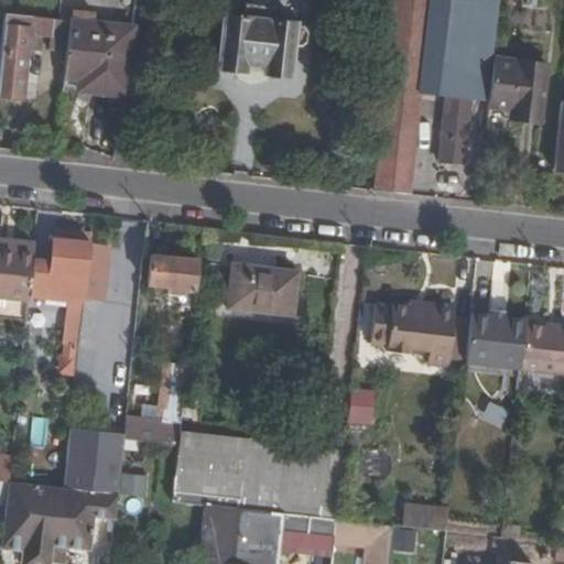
[(433,0),(399,0),(377,194),(411,197),(421,109),(422,99),(433,0)]
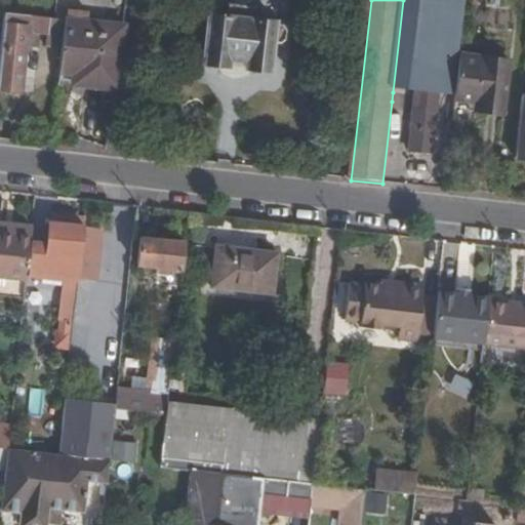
[(410,0),(403,0),(393,92),(400,93),(410,0)]
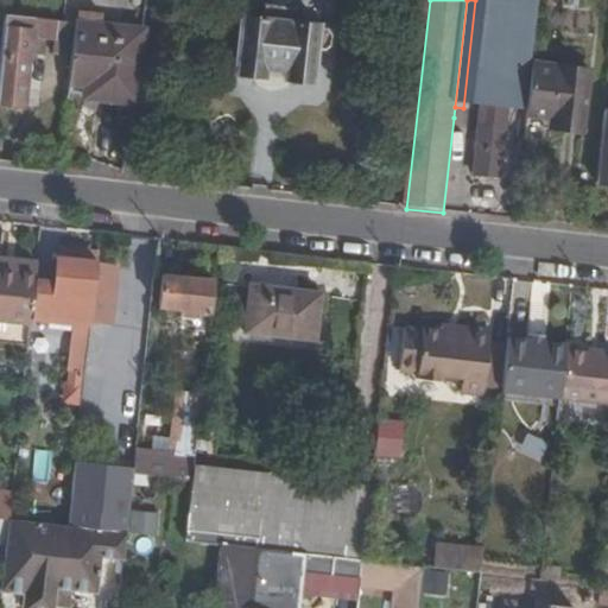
[(475,0),(463,108),(485,111),(486,106),(491,61),(481,59),(488,0),(475,0)]
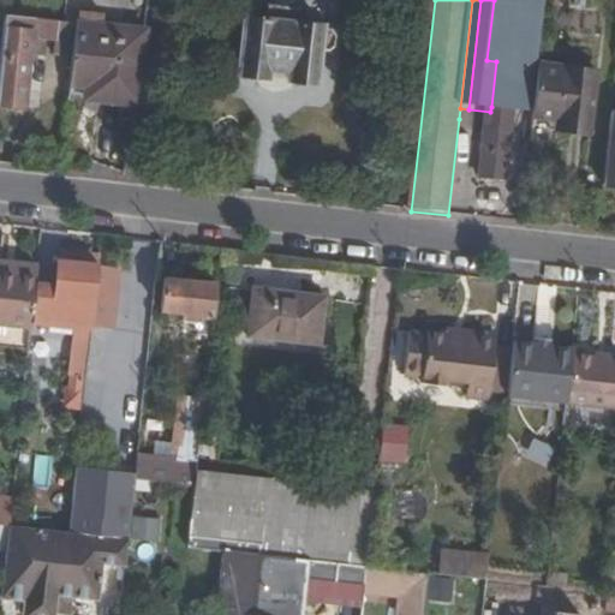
[(532,0),(494,0),(487,60),(496,61),(525,65),(532,4),(532,0)]
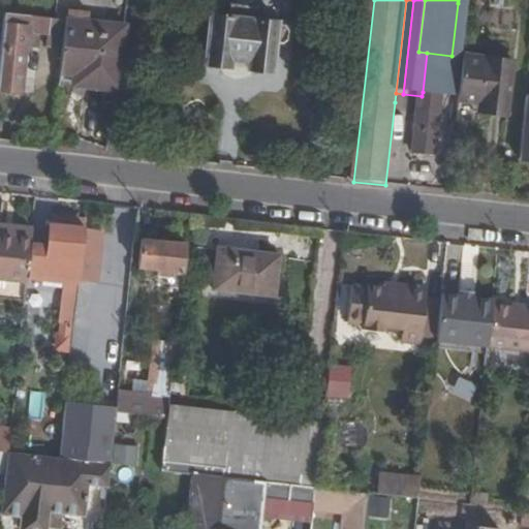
[(444,94),(438,153),(447,154),(467,4),(458,3),(452,56),(427,53),(423,92),(444,94)]
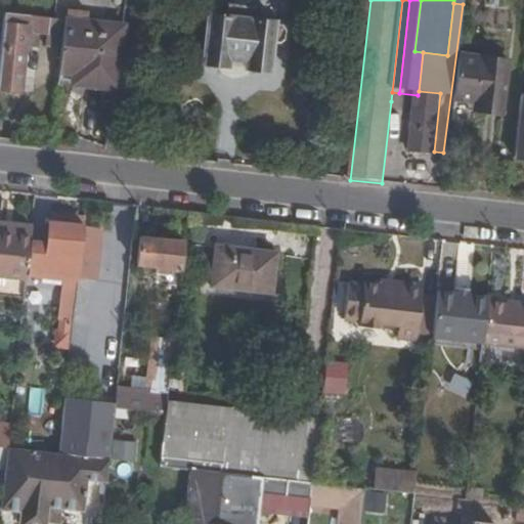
[(255,23),(256,10),(227,7),(226,18),(206,16),(201,63),(269,72),(271,46),(278,47),(285,44),(285,32),(281,29),(274,28),(274,25),(255,23)]
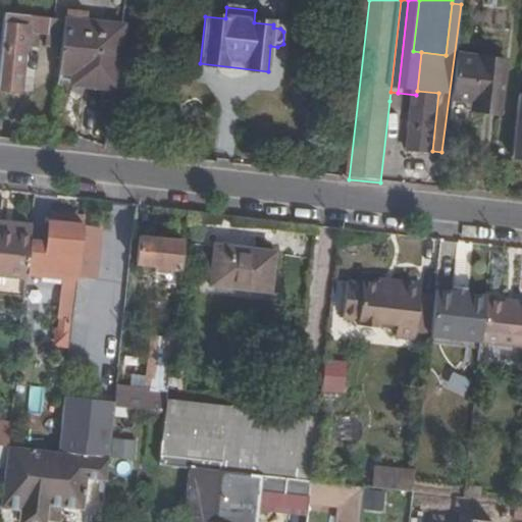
[(66,20),(87,23),(87,13),(67,11),(66,20)]
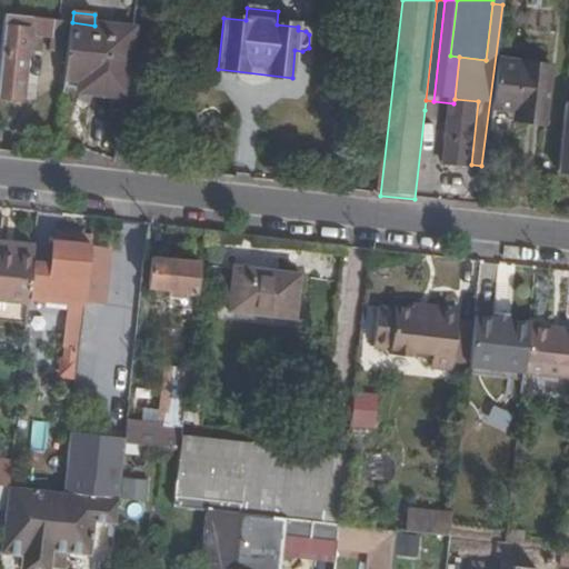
[(62,21),(6,15),(0,65),(0,98),(21,100),(29,32),(60,36),(62,21)]
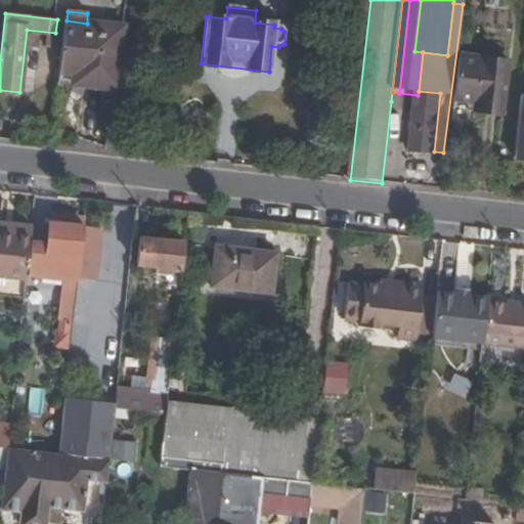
[(121,56),(124,28),(87,24),(67,20),(59,83),(83,86),(84,76),(111,79),(114,55),(121,56)]
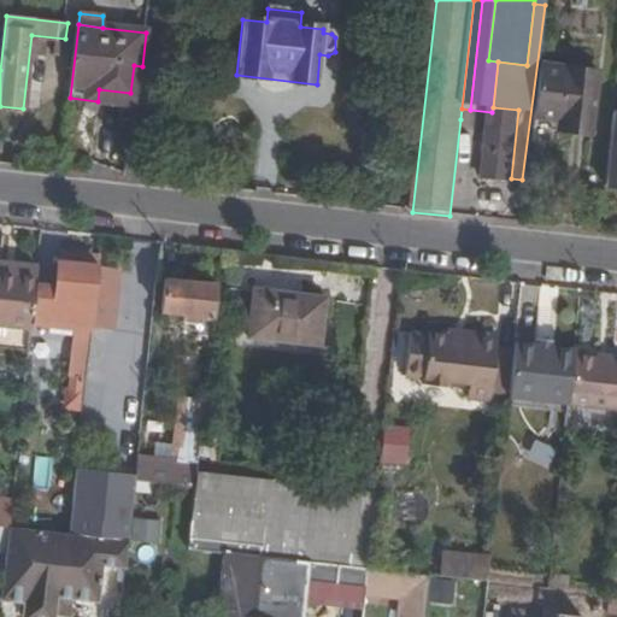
[(139,93),(142,66),(134,65),(130,93),(139,93)]
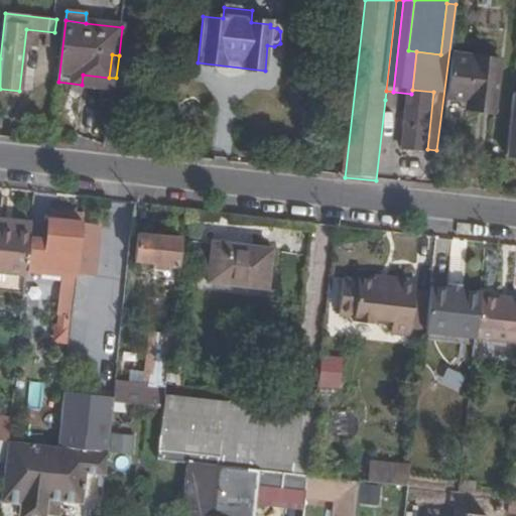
[(501,60),(458,54),(453,98),(470,100),(479,101),(478,110),(496,112),(501,60)]
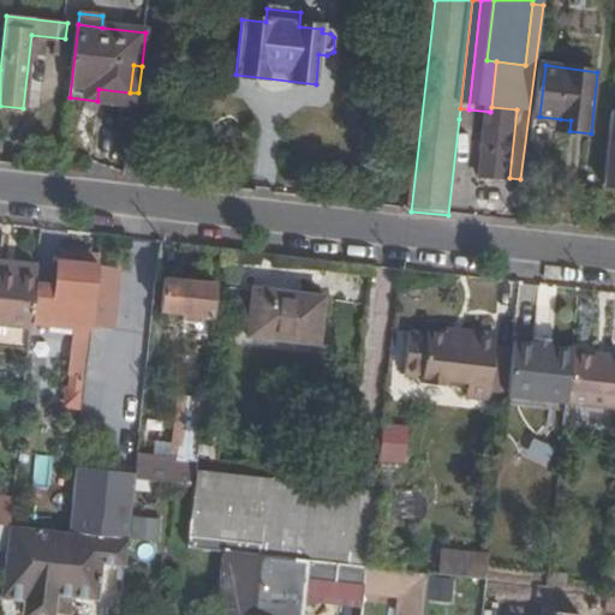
[(99,89),(97,101),(136,106),(138,93),(130,93),(99,89)]
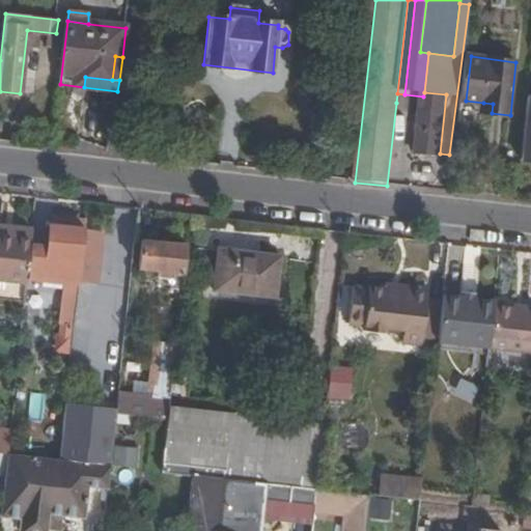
[(424,92),(423,96),(420,124),(416,155),(440,157),(440,154),(446,94),(424,92)]
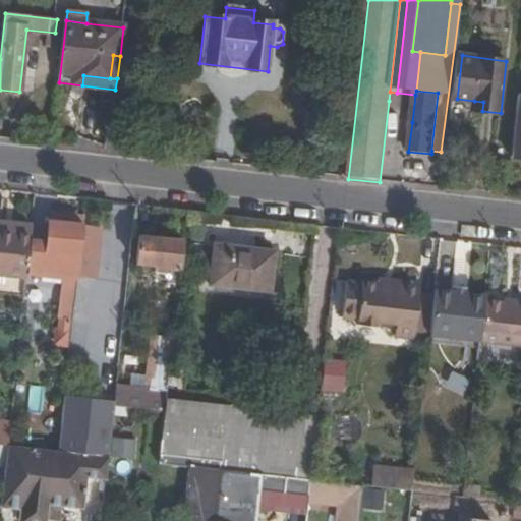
[(401,121),(412,122),(415,95),(397,93),(390,92),(389,101),(402,103),(401,121)]
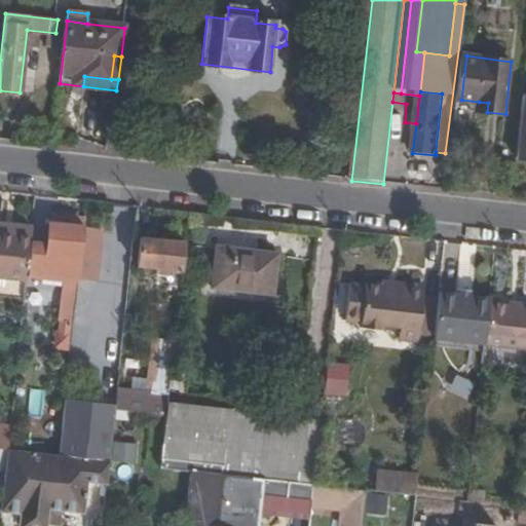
[(478,111),(487,112),(488,103),(479,102),(478,111)]
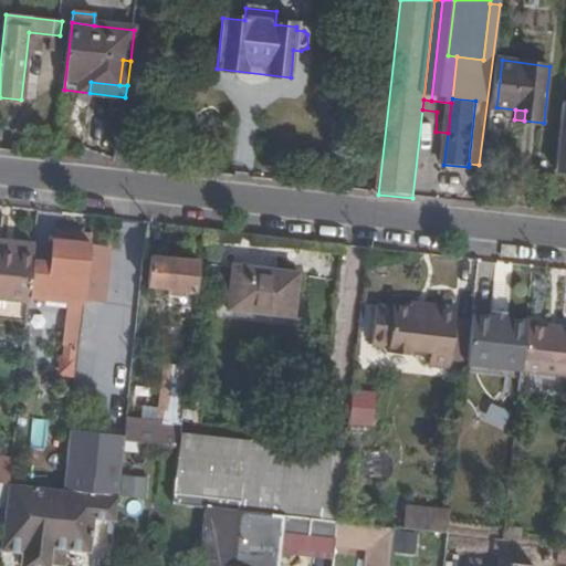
[(65,242),(77,243),(79,233),(66,232),(65,242)]
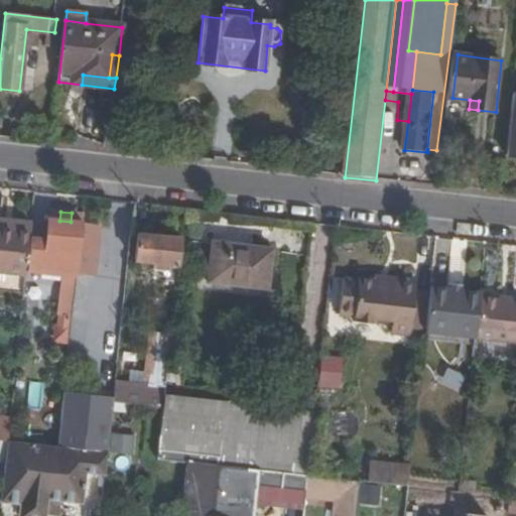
[(0,271),(26,274),(31,232),(2,229),(2,220),(0,219),(0,271)]
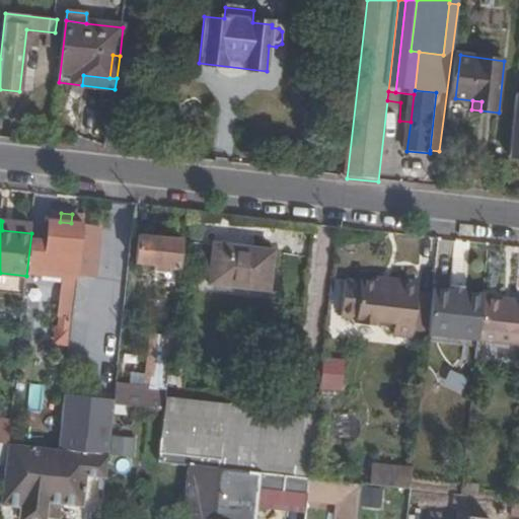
[(2,230),(31,233),(32,224),(2,221),(2,230)]
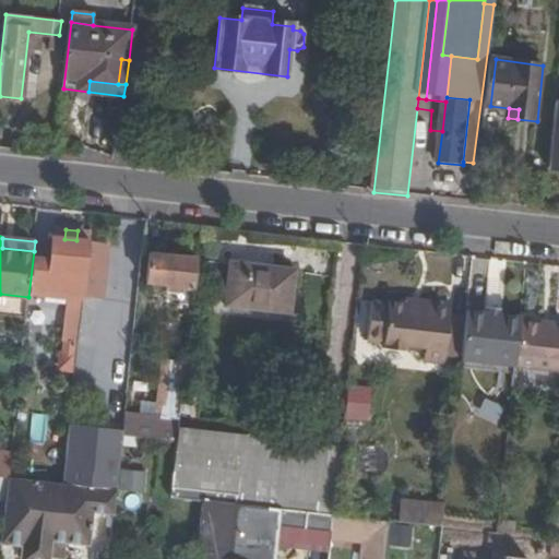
[(55,238),(50,273),(85,276),(88,244),(88,242),(76,240),(64,239),(55,238)]
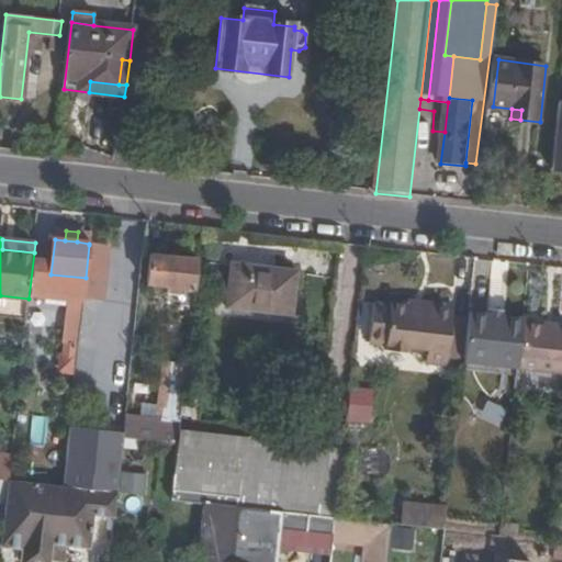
[(109,247),(89,245),(86,278),(86,280),(105,282),(109,247)]
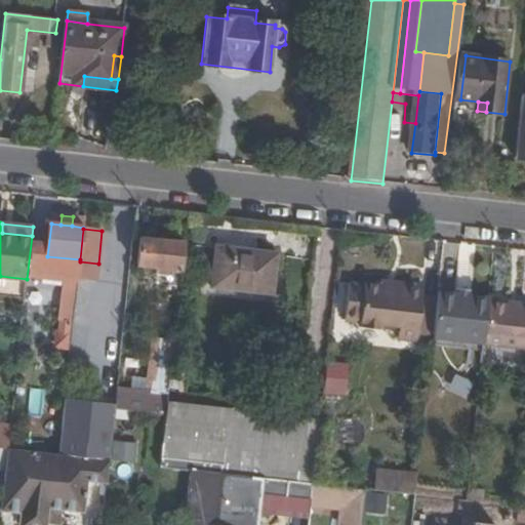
[(182,289),(184,270),(179,270),(182,242),(142,239),(139,266),(157,268),(156,274),(166,276),(174,284),(174,288),(182,289)]
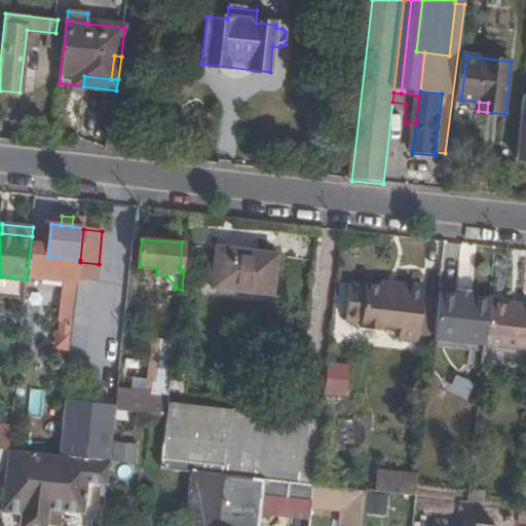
[(274,295),(278,255),(218,248),(213,288),(274,295)]
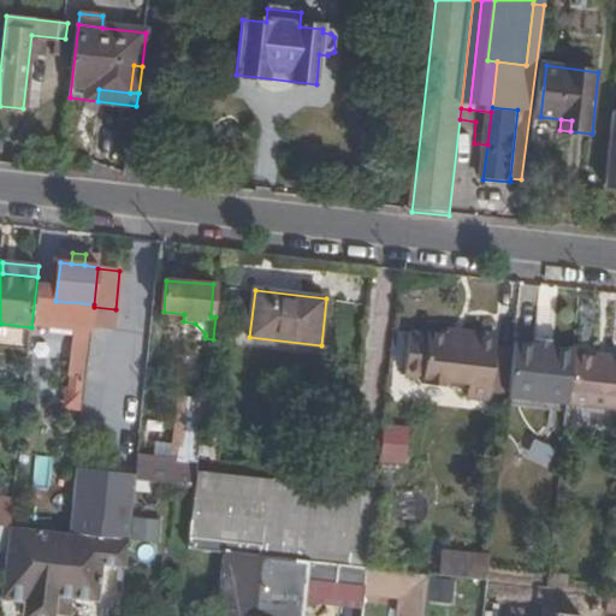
[(73,366),(88,368),(92,327),(77,325),(73,366)]
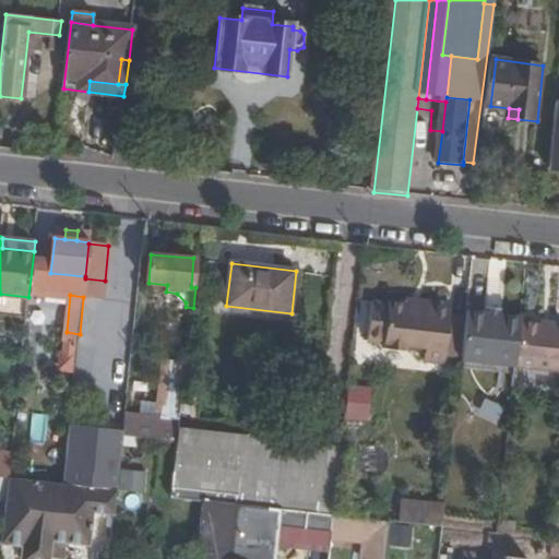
[(462,359),(462,358),(466,317),(450,316),(450,308),(430,306),(430,309),(406,307),(390,305),(389,307),(372,306),(368,342),(384,344),(383,349),(408,353),(409,346),(427,348),(426,354),(426,363),(444,365),(445,358),(462,359)]
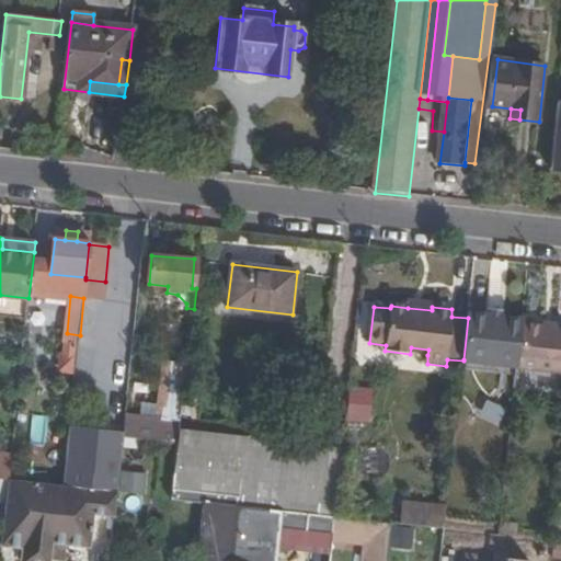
[(464,359),(519,366),(524,324),(525,318),(506,316),(506,310),(491,309),(490,313),(469,312),(468,318),(464,359)]
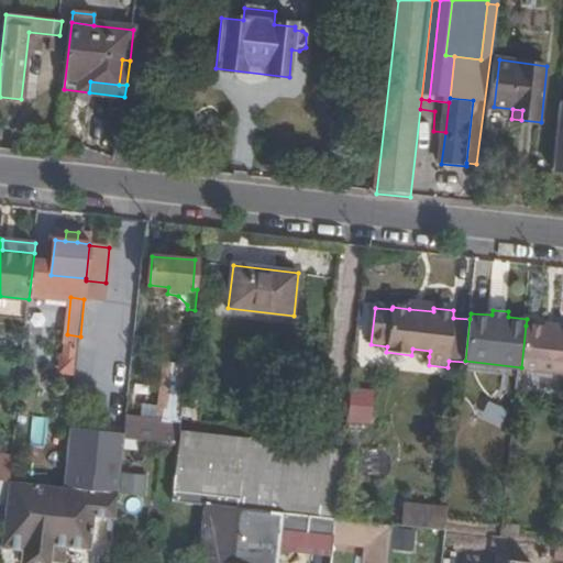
[(521,367),(562,372),(562,329),(526,326),(521,367)]
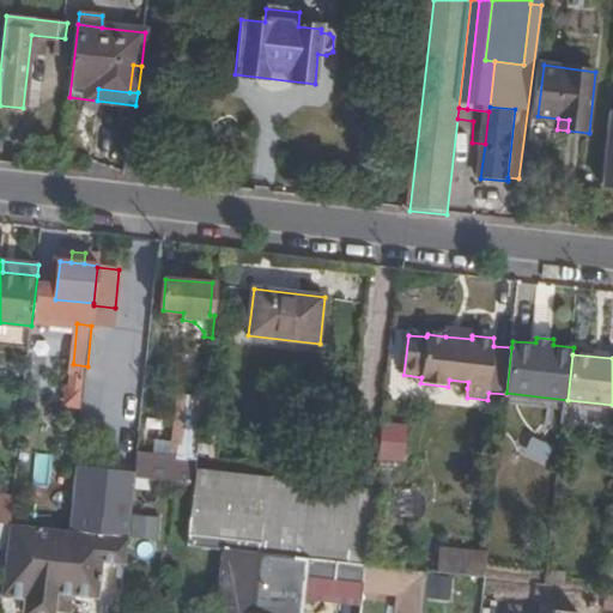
[(200,449),(205,400),(178,398),(174,444),(155,442),(153,457),(186,461),(187,448),(200,449)]
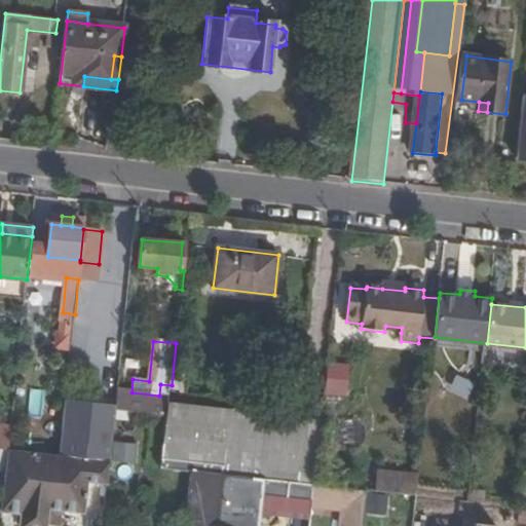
[(348,368),(335,367),(333,390),(346,391),(348,368)]
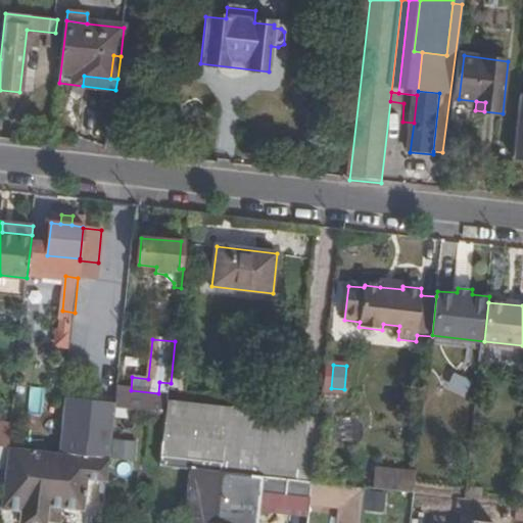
[(147,412),(167,414),(169,403),(171,383),(159,382),(158,393),(131,390),(119,389),(116,407),(116,408),(147,412)]
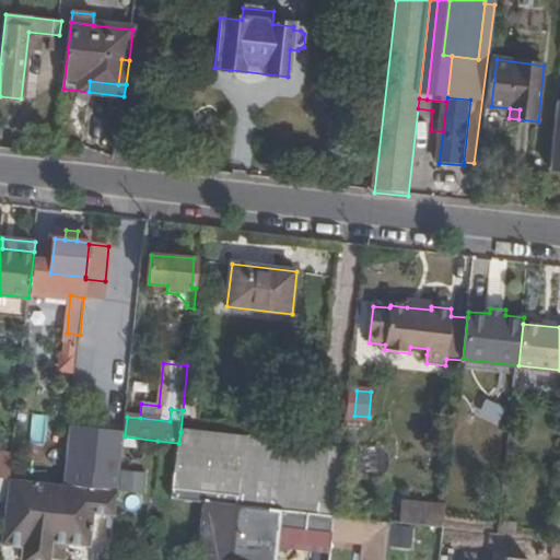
[(125,436),(125,435),(111,434),(109,451),(108,466),(89,464),(90,450),(92,431),(69,429),(62,486),(119,492),(125,436)]
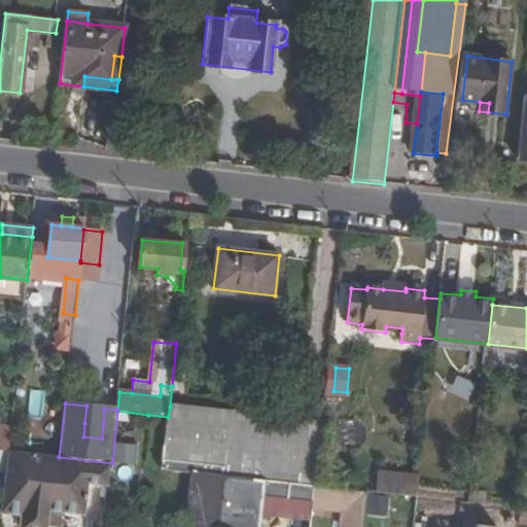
[(266,481),(272,418),(170,407),(168,417),(163,470),(204,475),(212,476),(262,480),(266,481)]
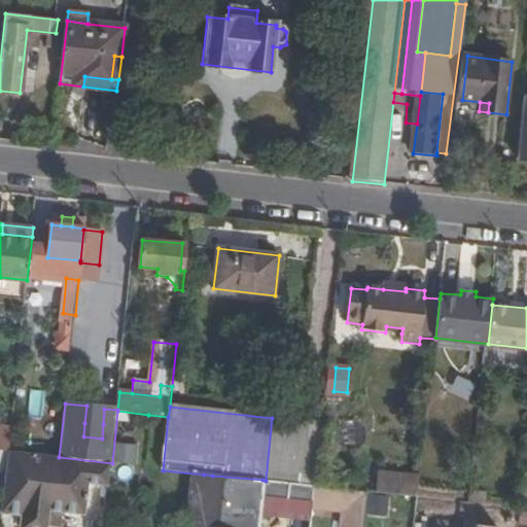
[(272,418),(266,481),(317,486),(323,425),(309,424),(309,422),(272,418)]
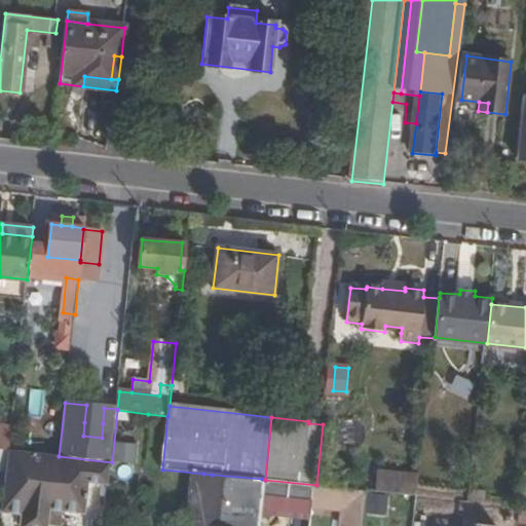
[(102,438),(103,423),(84,422),(83,436),(102,438)]
